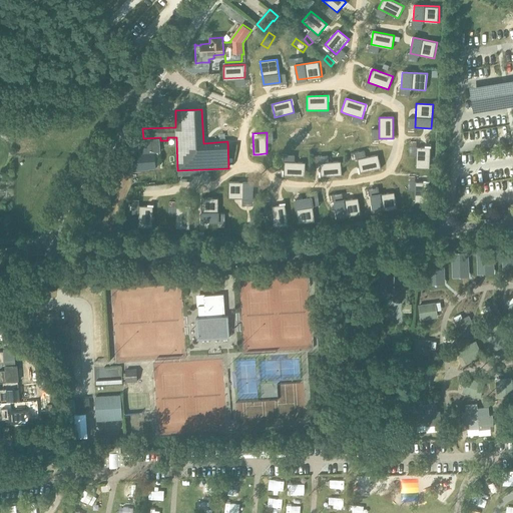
[(140,148),(140,153),(152,152),(151,139),(138,140),(139,148),(140,148)]
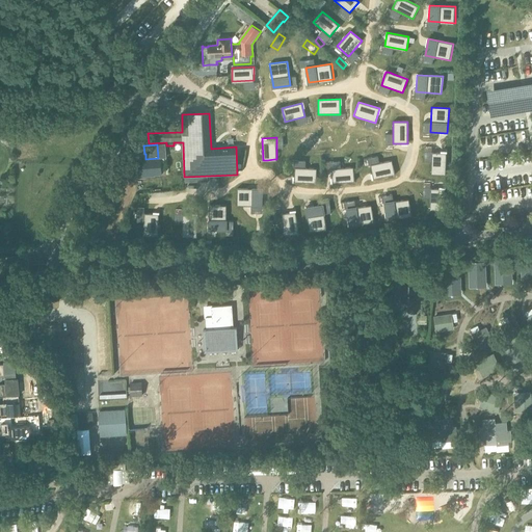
[(391,159),(391,149),(378,150),(378,160),(391,159)]
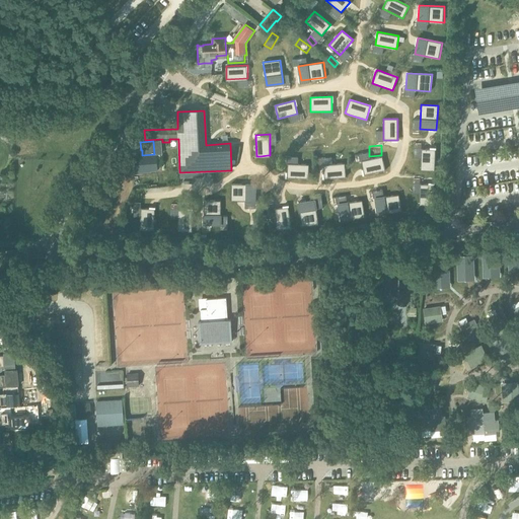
[(421,149),(421,170),(435,171),(435,149),(421,149)]
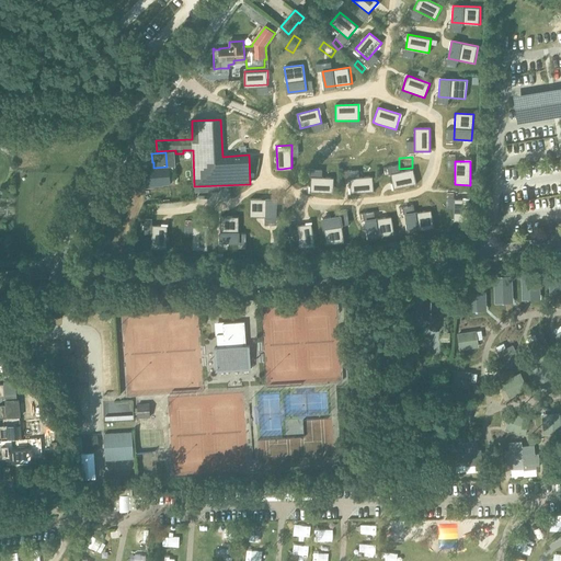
[(169,165),(167,167),(153,168),(153,169),(146,170),(147,186),(156,185),(156,178),(170,176),(169,165)]
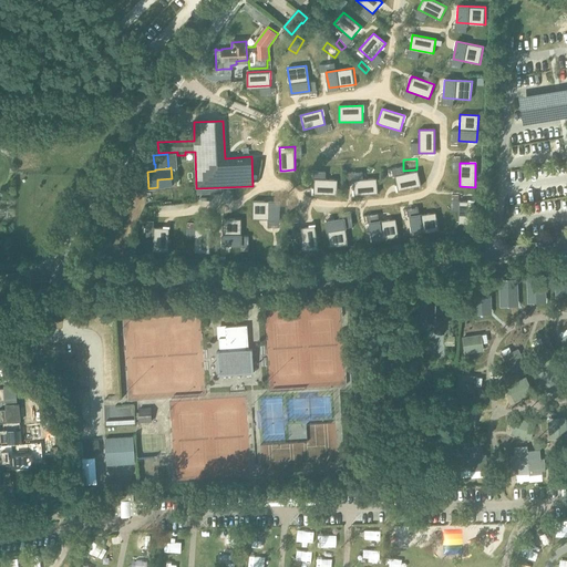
[(418,171),(394,176),(398,191),(421,186),(418,171)]
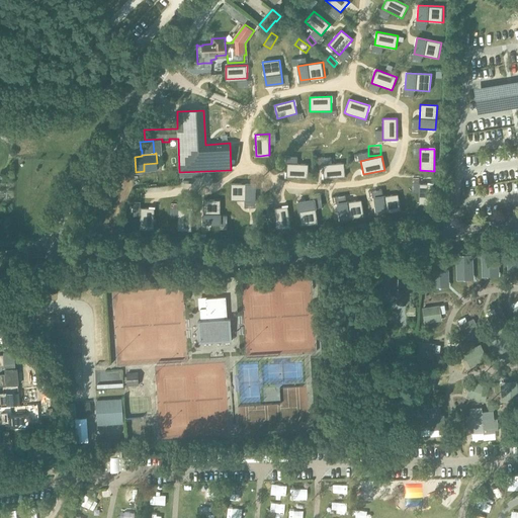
[(340,163),(323,164),(324,178),(339,177),(344,176),(346,176),(345,167),(345,162),(340,163)]
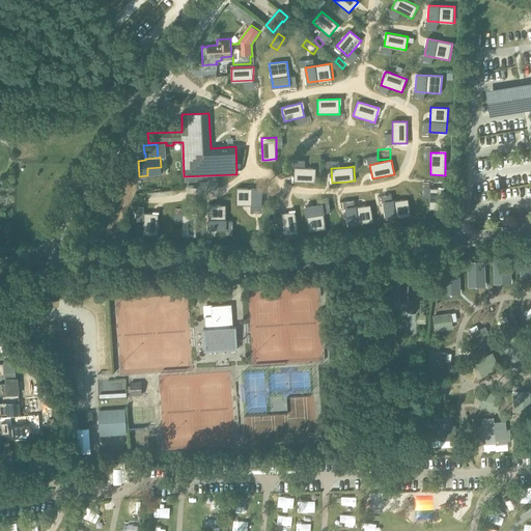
[(295,167),(294,180),(315,182),(316,168),(295,167)]
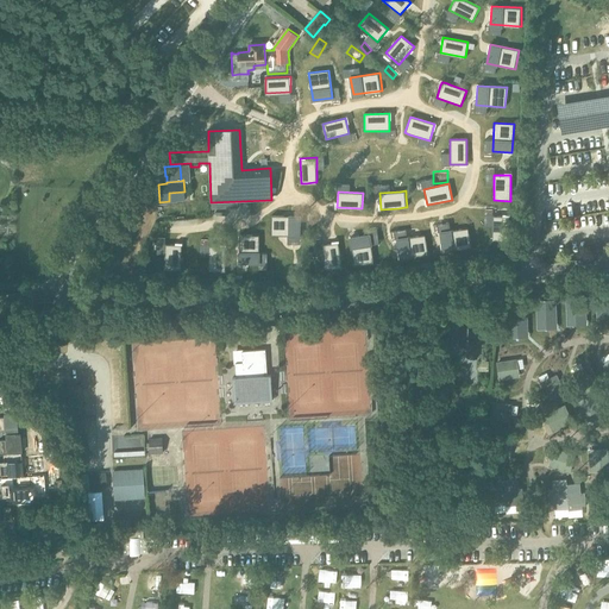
[(179,203),(179,214),(200,213),(200,202),(179,203)]
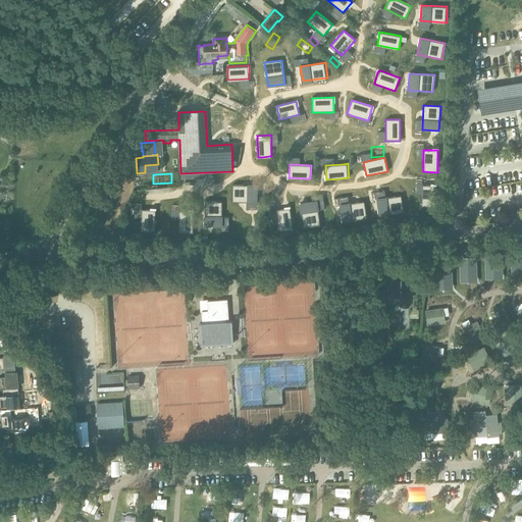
[(101,194),(109,198),(118,177),(110,174),(101,194)]
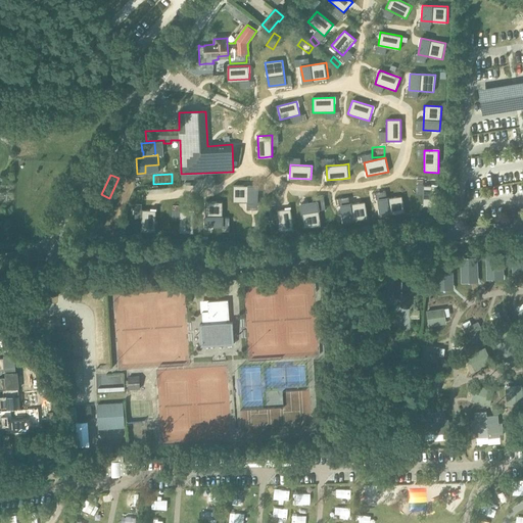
[(128,178),(128,187),(146,187),(145,178),(128,178)]
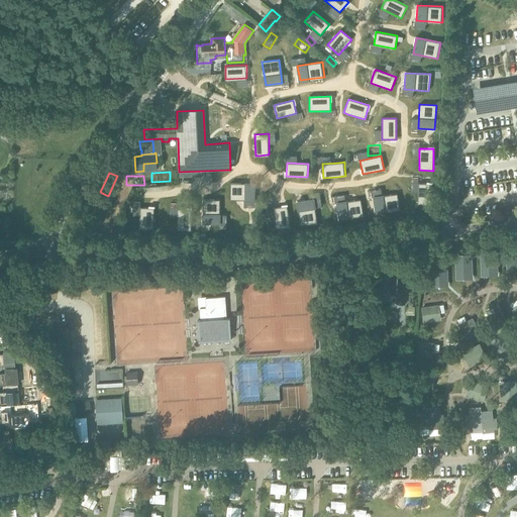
[(512,186),(516,185),(516,178),(507,179),(508,190),(512,190),(512,186)]
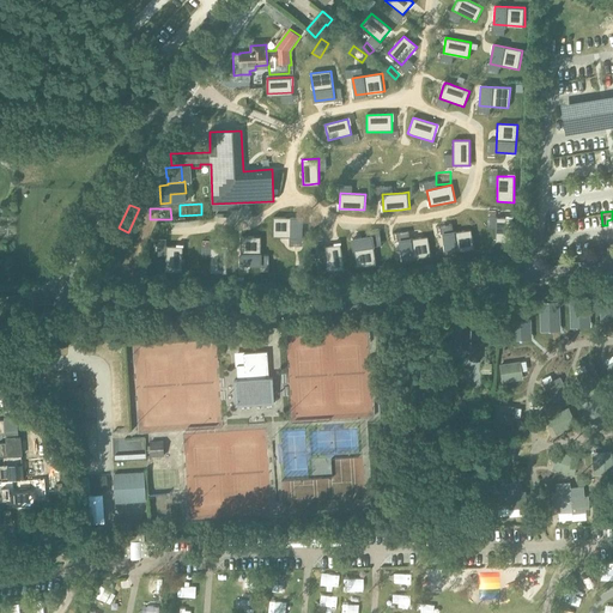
[(599,214),(559,217),(560,226),(600,224),(599,214)]
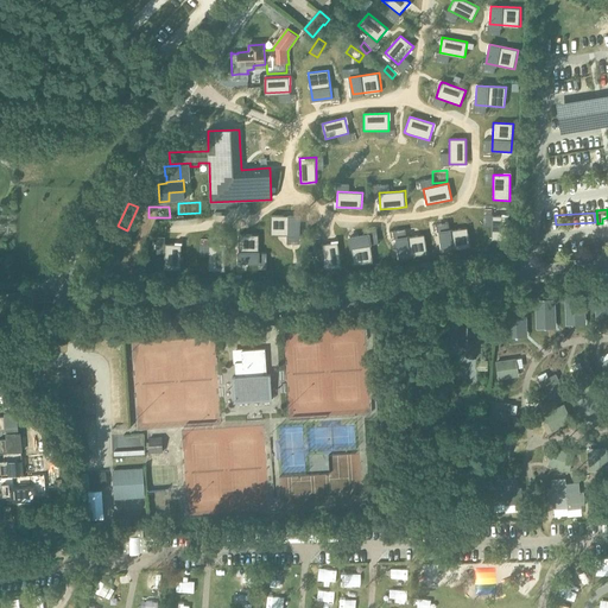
[(271,215),(271,234),(301,235),(301,215),(271,215)]
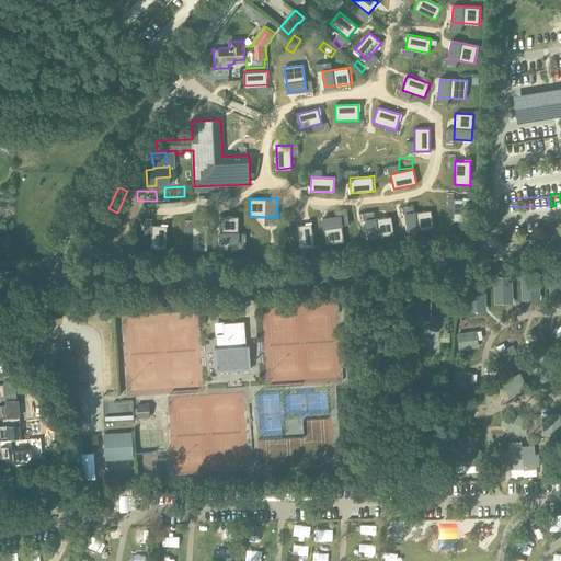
[(454,198),(453,220),(468,221),(469,199),(454,198)]
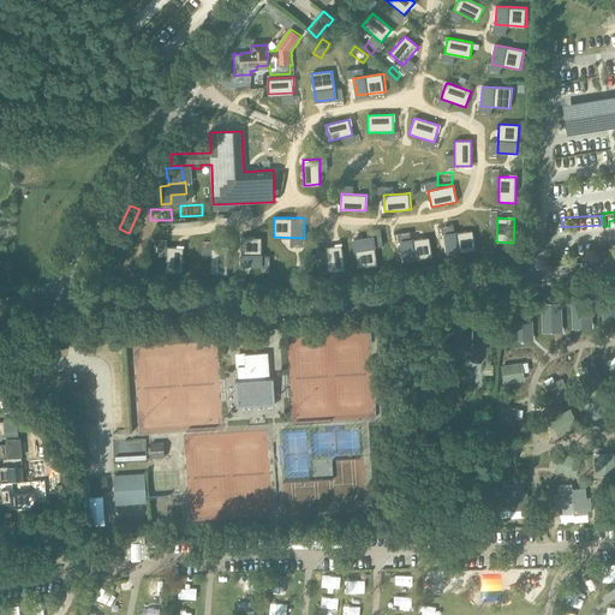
[(473,231),(445,234),(447,255),(476,250),(473,231)]
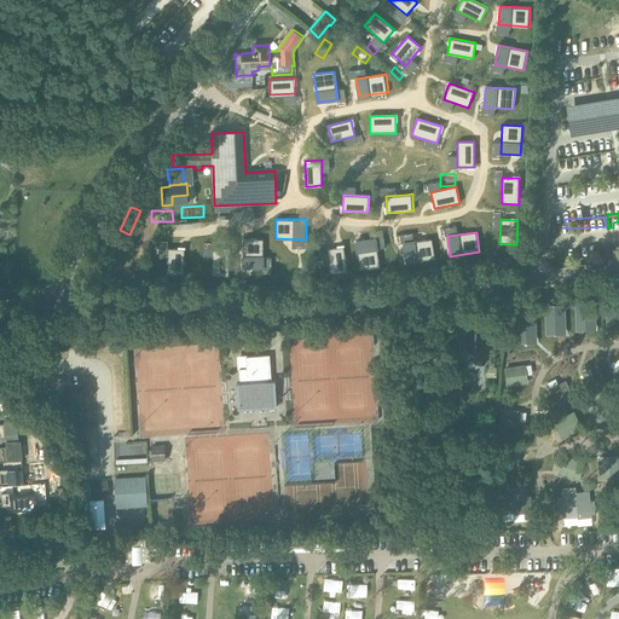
[(243,238),(243,267),(262,267),(264,238),(243,238)]
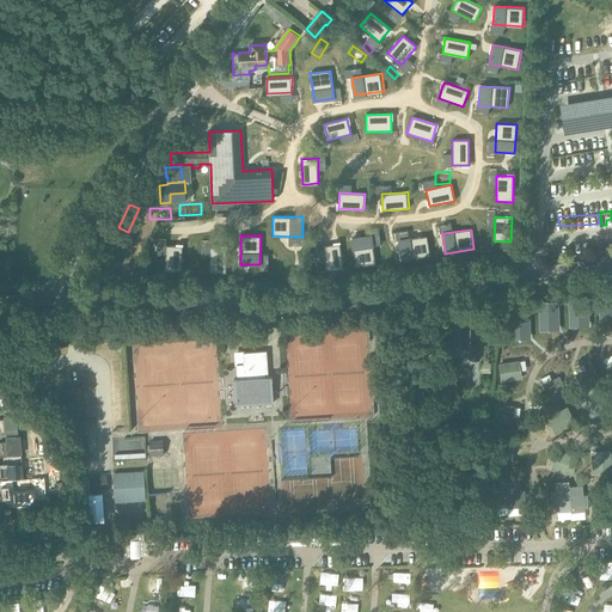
[(371,236),(352,239),(355,267),(375,263),(371,236)]
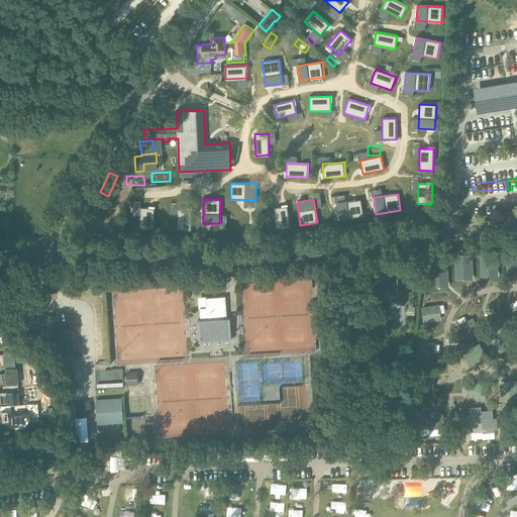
[(341,202),(337,203),(337,206),(340,219),(364,216),(362,199),(341,202)]
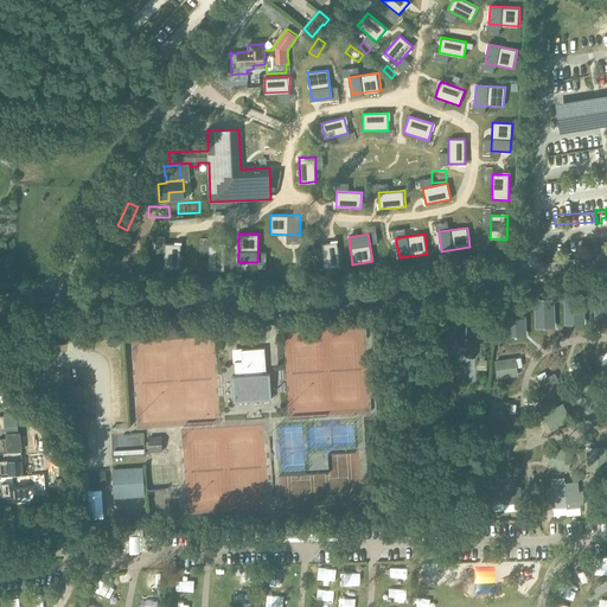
[(337,242),(321,243),(324,268),(340,267),(337,242)]
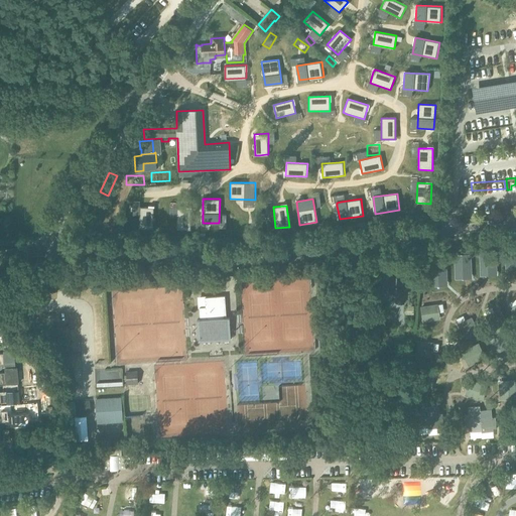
[(140,207),(139,228),(153,229),(154,208),(140,207)]
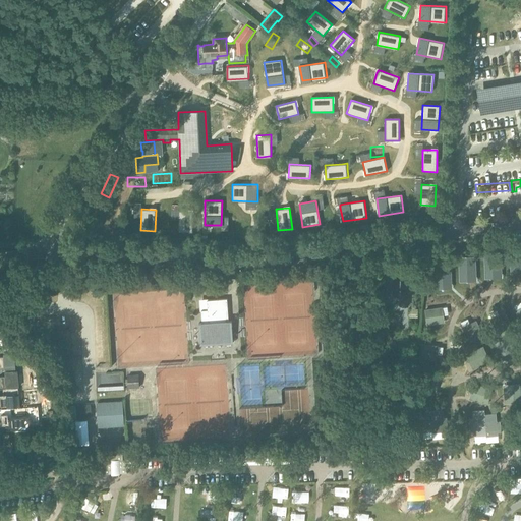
[(322,230),(330,230),(329,210),(321,211),(322,230)]
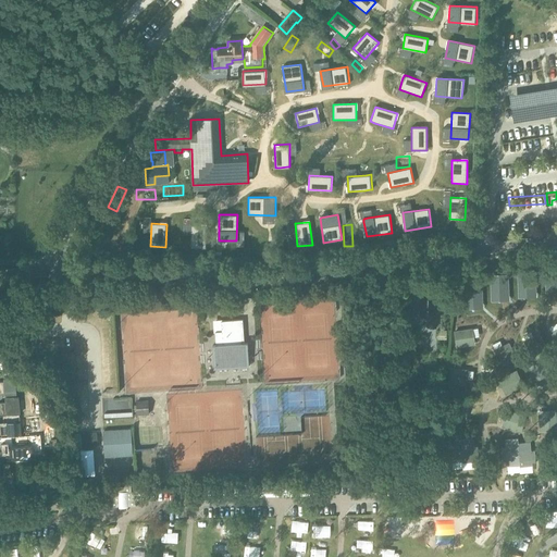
[(192,225),(190,247),(205,247),(205,225),(192,225)]
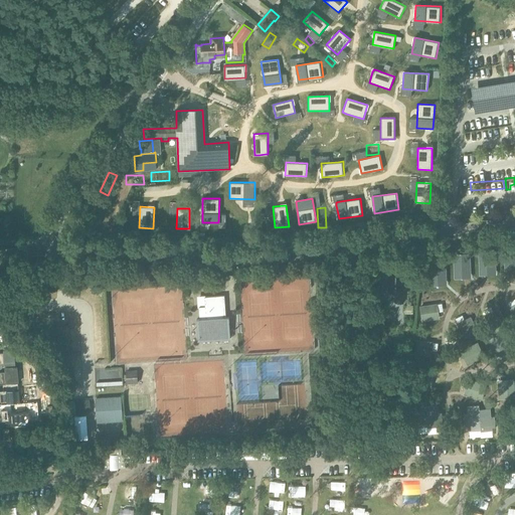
[(111,234),(111,224),(95,223),(94,233),(111,234)]
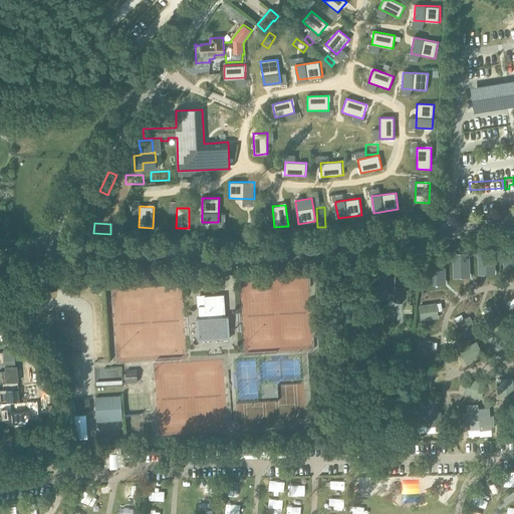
[(198,239),(220,240),(220,228),(198,227),(198,239)]
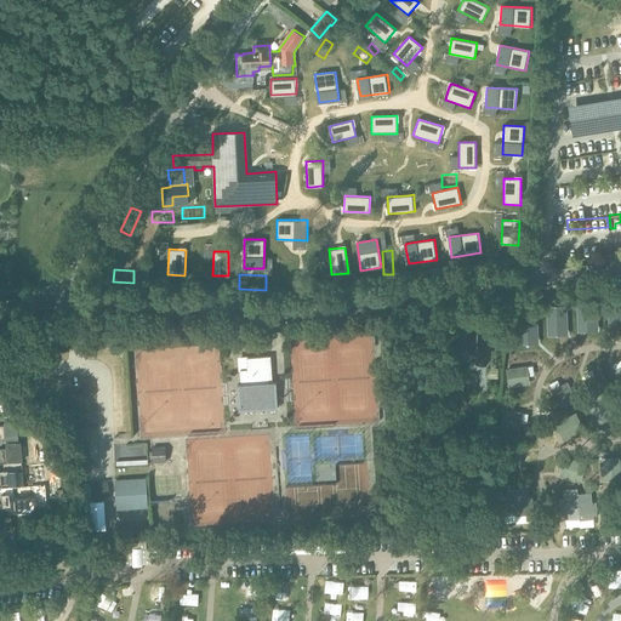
[(275,274),(275,286),(288,286),(289,274),(275,274)]
